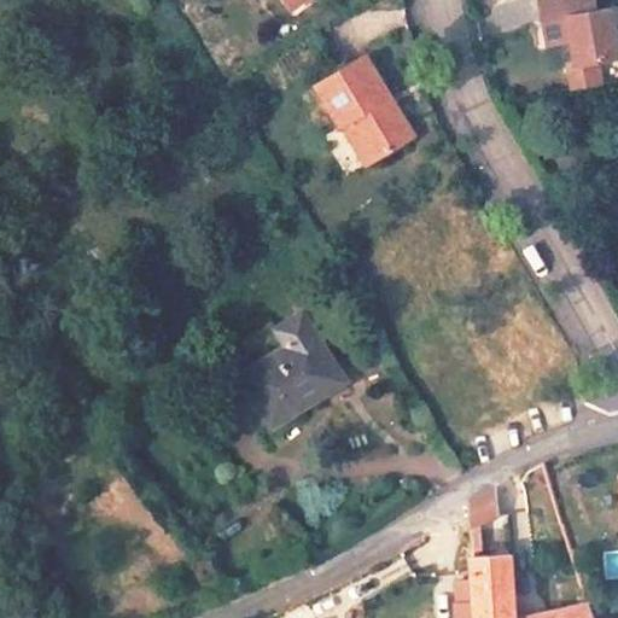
[(595,0),(541,0),(548,39),(569,35),(575,39),(578,64),(598,60),(617,56),(617,42),(612,7),(598,10),(595,0)]
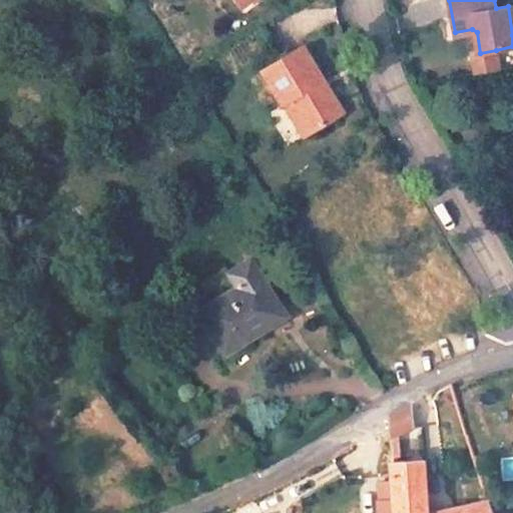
[(310,133),(344,113),(303,46),(263,70),(283,104),(285,103),(290,100),(310,133)]
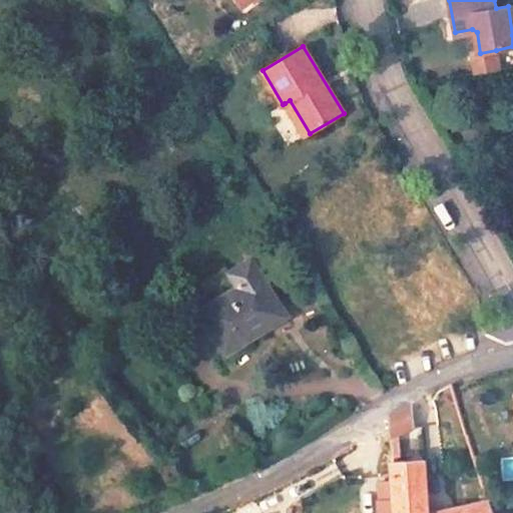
[(480,53),(473,53),(477,74),(500,70),(496,50),(480,53)]
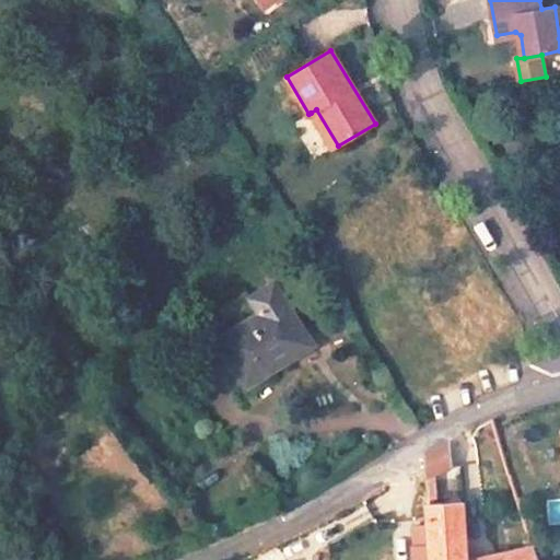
[(316,109),(311,113),(333,149),(338,146),(316,109)]
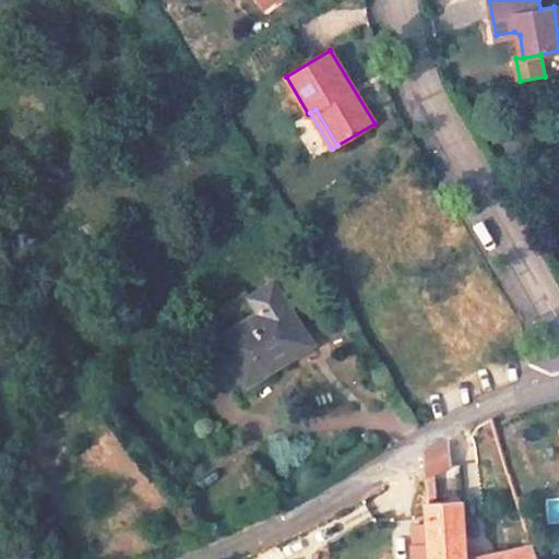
[(50,164),(37,173),(44,182),(58,175),(50,164)]
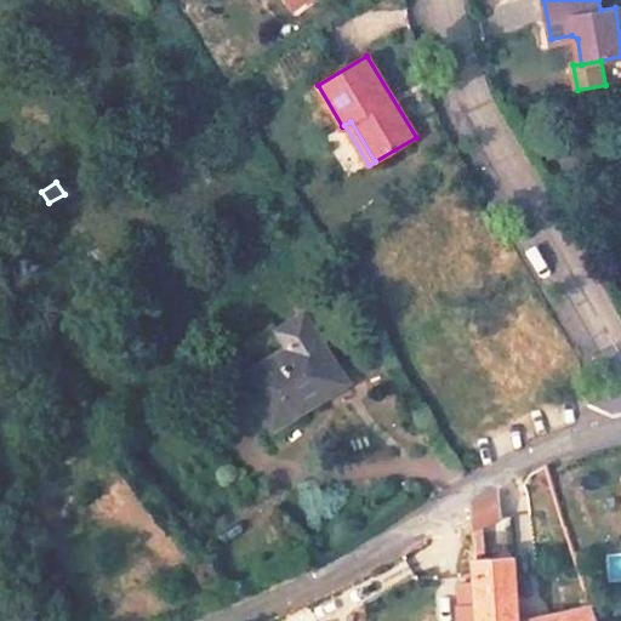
[(317,386),(337,374),(314,335),(317,334),(305,313),(277,331),(288,348),(257,366),(241,376),(273,428),(324,397),(317,386)]
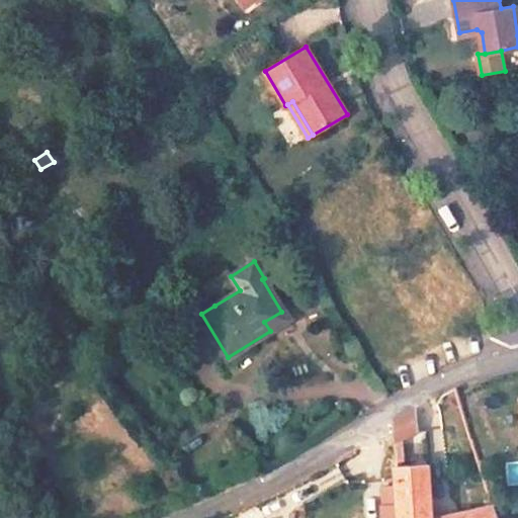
[(214,306),(240,290),(231,276),(228,271),(202,286),(214,306)]
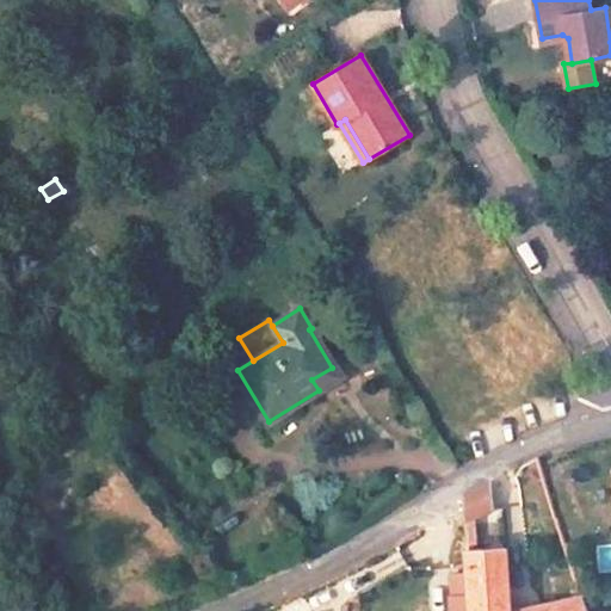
[(319,390),(339,378),(332,368),(312,380),(319,390)]
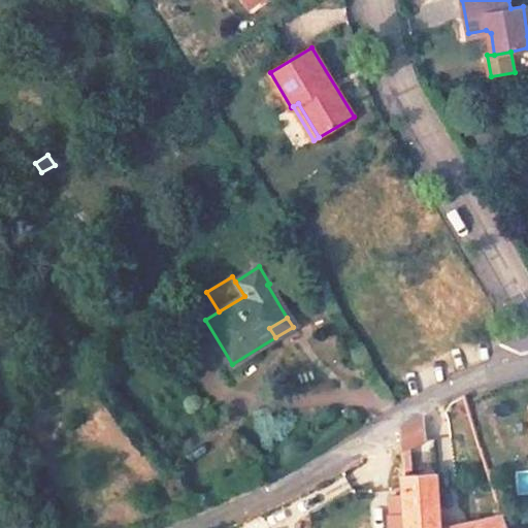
[(421,417),(399,430),(400,440),(400,449),(424,447),(421,417)]
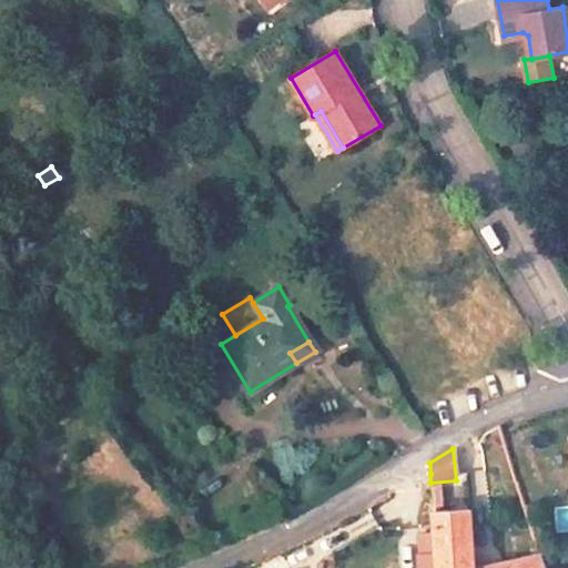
[(468,509),(433,511),(436,545),(470,543),(468,509)]
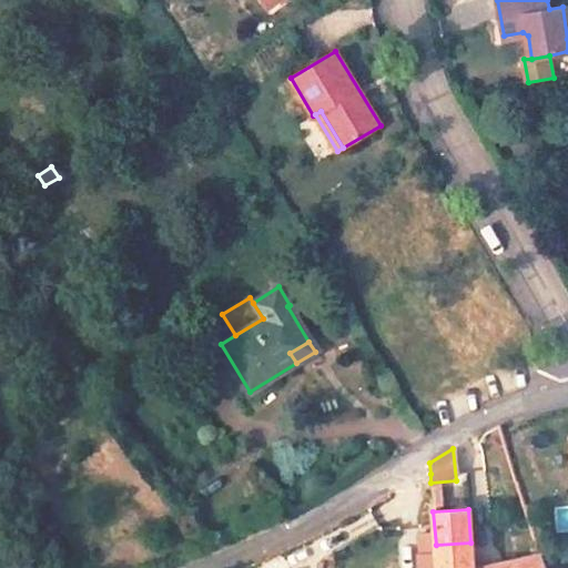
[(546,567),(541,554),(486,567),(473,567),(470,543),(436,545),(437,567),(546,567)]
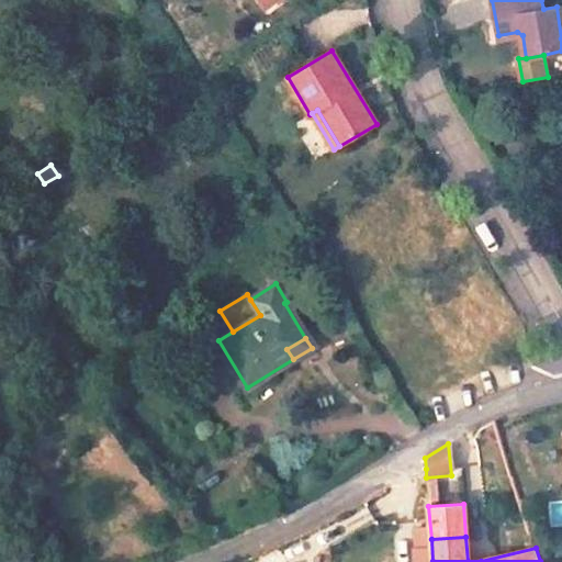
All buildings are outlined.
